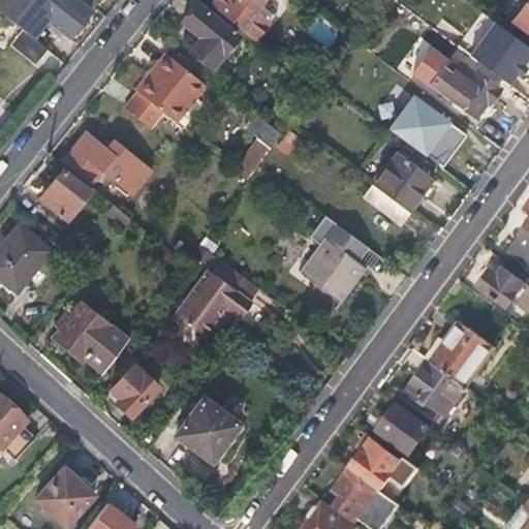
[(0,0),(0,10),(24,30),(25,31),(40,12),(69,36),(91,10),(78,0),(0,0)]
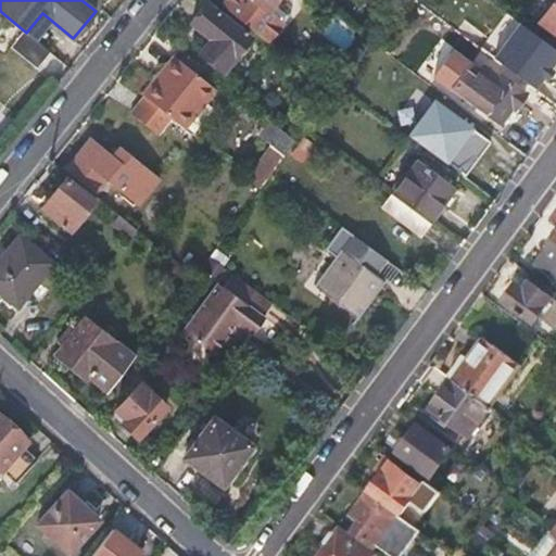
[(227,0),(223,5),(264,38),(280,17),(273,12),(280,2),(278,0),(227,0)]
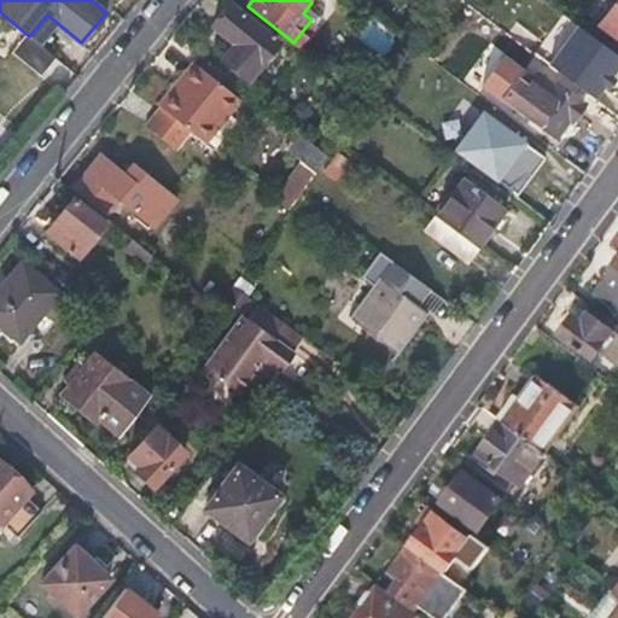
[(617,0),(614,0),(599,22),(617,35),(617,0)]
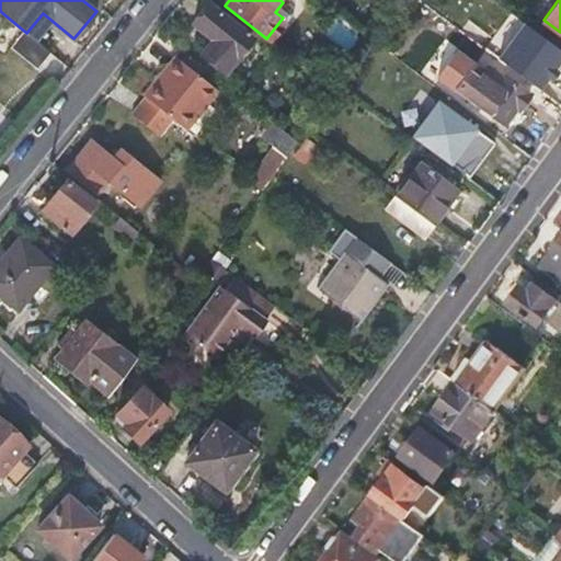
[(289,9),(283,2),(275,12),(283,18),(289,9)]
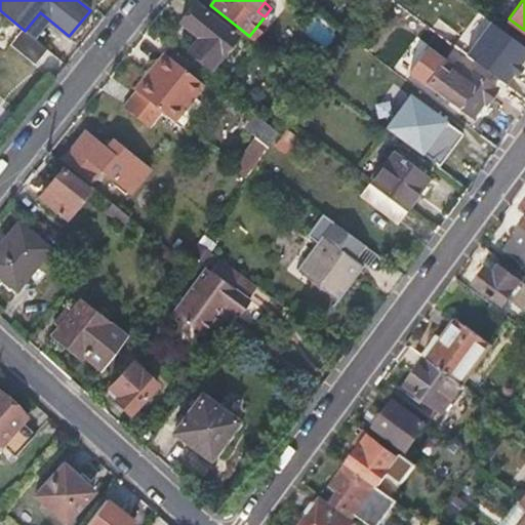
[(196,4),(183,21),(204,39),(194,53),(210,67),(234,35),(196,4)]
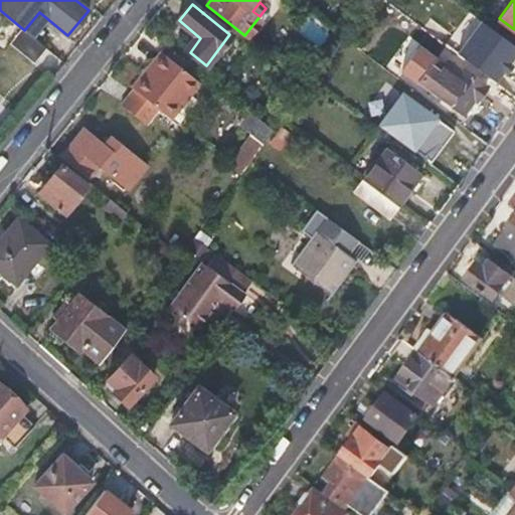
[(514,55),(514,46),(481,20),(456,52),(494,82),(514,55)]
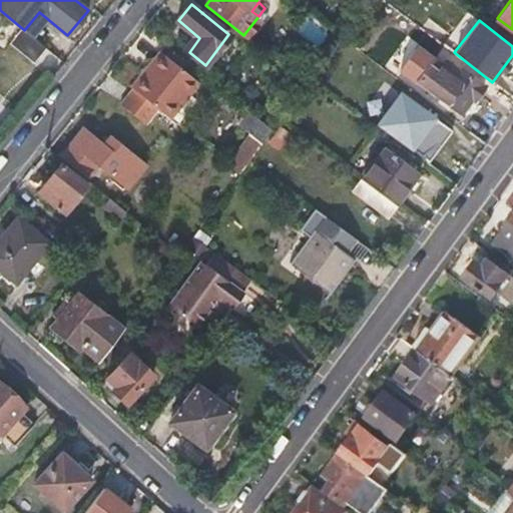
[(24,30),(23,29),(11,43),(34,62),(46,47),(24,30)]
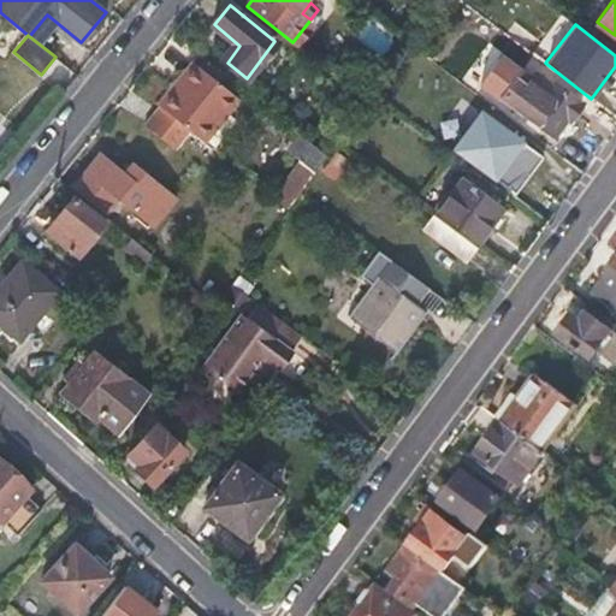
[(421,54),(409,45),(398,60),(410,70),(421,54)]
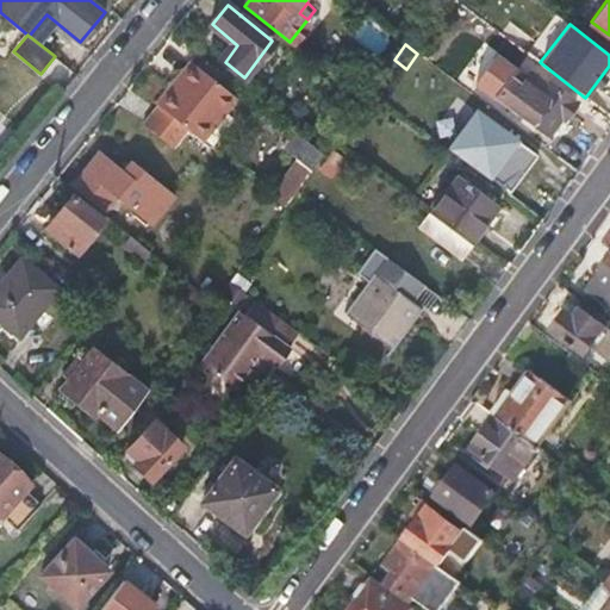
[(474,81),(547,134),(560,116),(564,118),(576,101),(556,88),(555,89),(530,72),(521,85),(511,78),(516,72),(495,56),(474,81)]
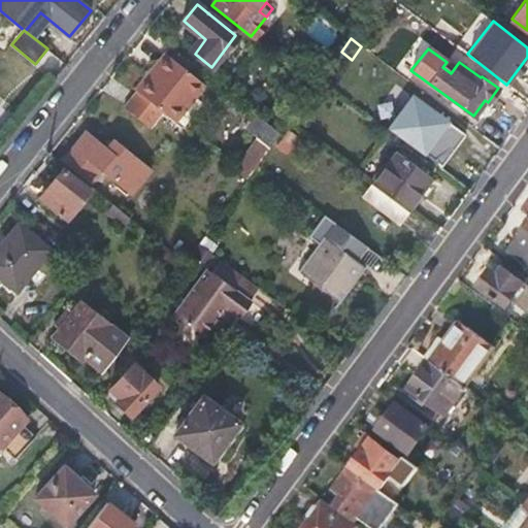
[(165,55),(136,92),(162,112),(175,123),(205,87),(165,55)]
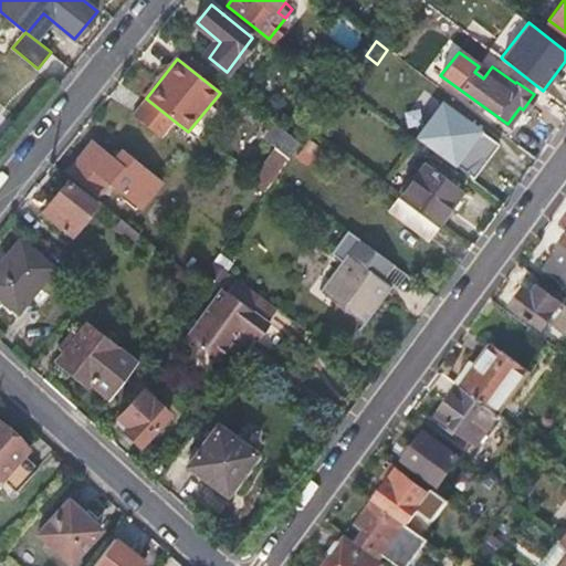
[(174,121),(146,98),(134,115),(160,137),(174,121)]
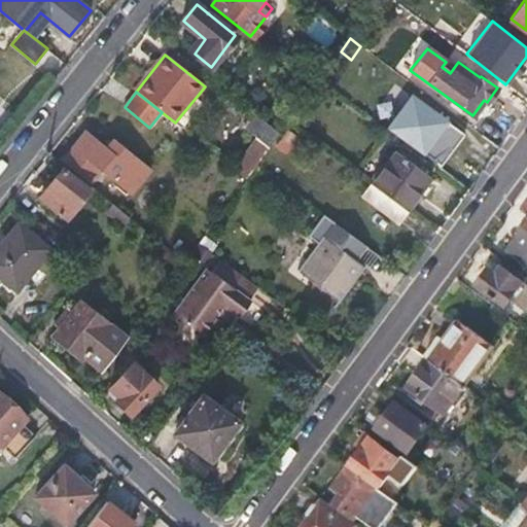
[(440,165),(462,134),(445,120),(410,97),(388,127),(421,152),(422,151),(440,165)]
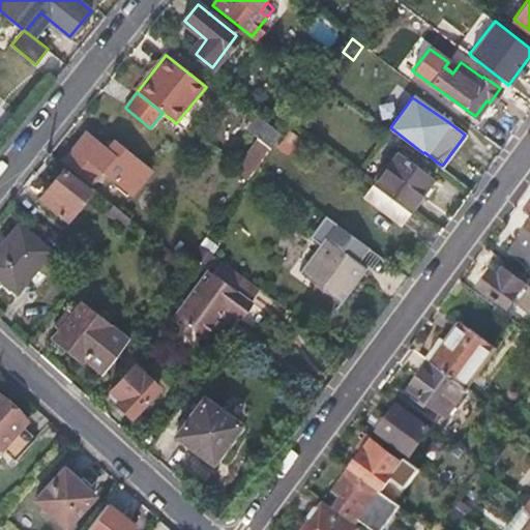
[(282,134),(256,113),(244,127),(254,136),(270,149),(282,134)]
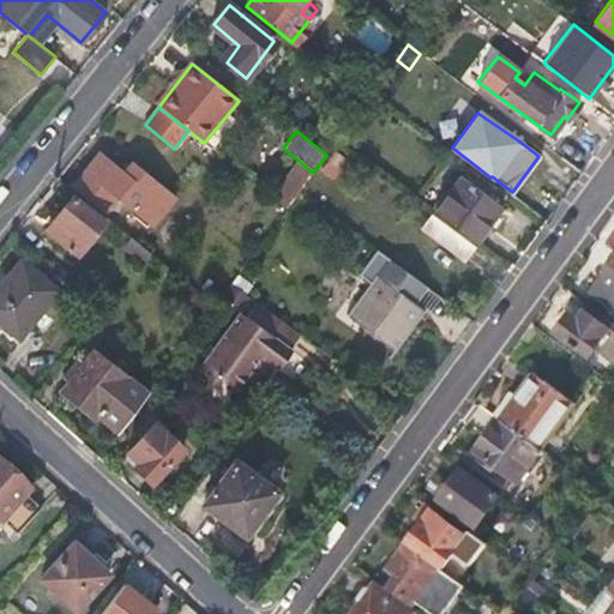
[(175,194),(131,160),(121,172),(102,156),(76,187),(107,211),(119,198),(152,226),(175,194)]
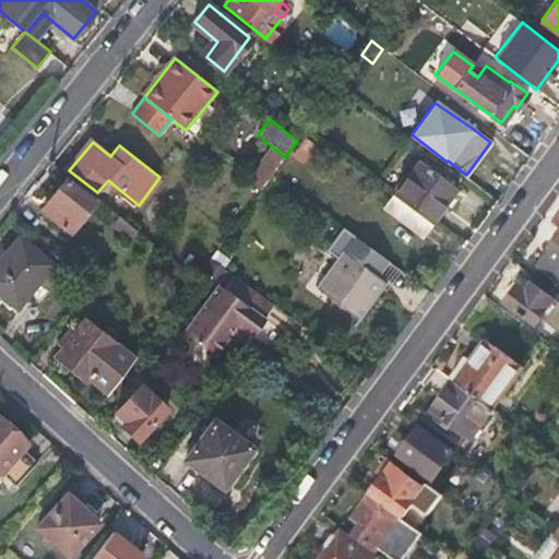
[(285,157),(268,143),(242,176),(260,190),(272,174),(285,157)]
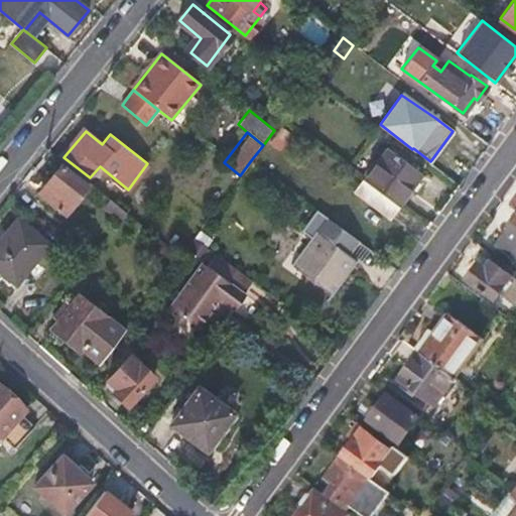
[(386,148),(362,179),(398,206),(421,174),(386,148)]
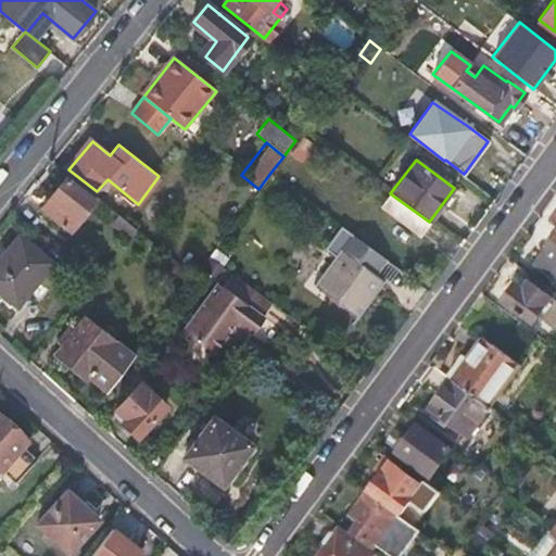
[(125,220),(97,199),(95,200),(67,178),(43,207),(71,229),(92,203),(119,226),(125,220)]
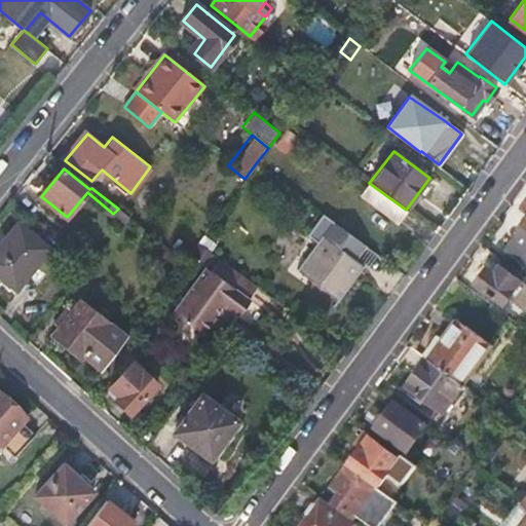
[(406,210),(369,183),(360,196),(396,223),(406,210)]
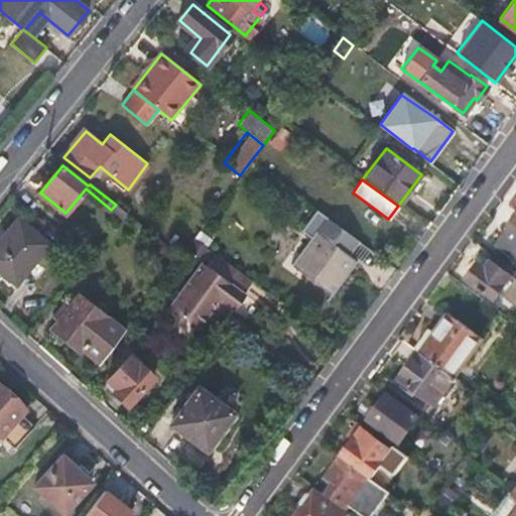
[(350,255),(360,241),(317,209),(303,228),(312,235),(300,250),(303,252),(306,271),(304,274),(333,294),(357,261),(350,255)]
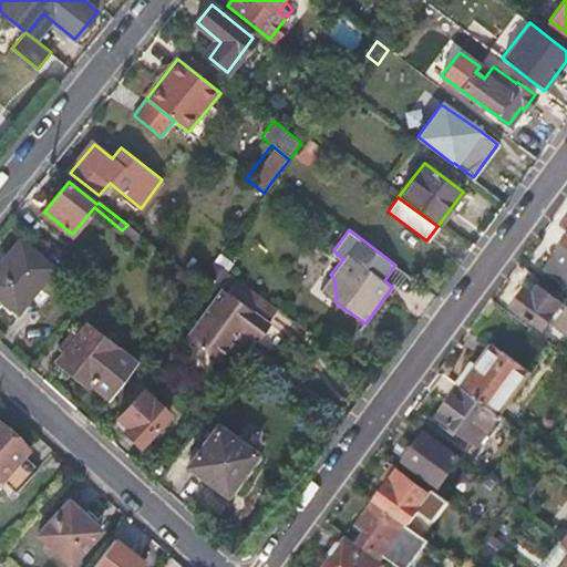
[(20,240),(0,266),(0,308),(7,301),(19,310),(53,268),(20,240)]
